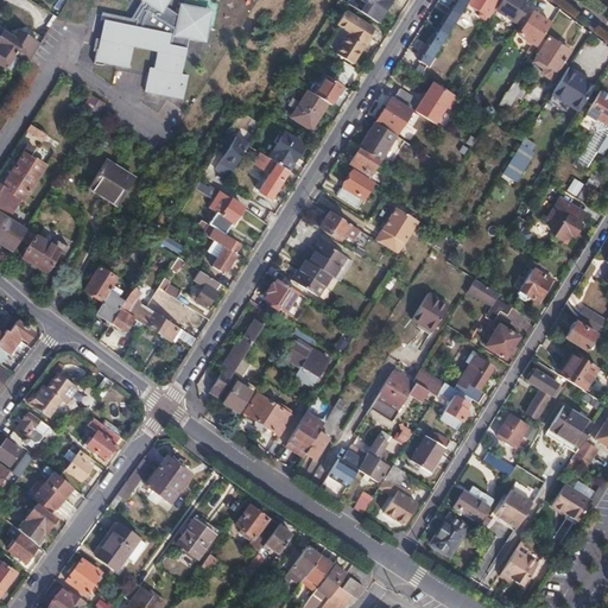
[(97,46),(95,62),(105,64),(105,62),(131,68),(137,45),(162,51),(158,68),(153,67),(147,93),(187,101),(192,76),(187,75),(195,37),(211,40),(217,14),(208,13),(209,6),(188,1),(185,13),(179,10),(181,5),(171,4),(172,0),(150,0),(149,4),(147,2),(138,17),(141,17),(140,24),(107,17),(100,46),(97,46)]
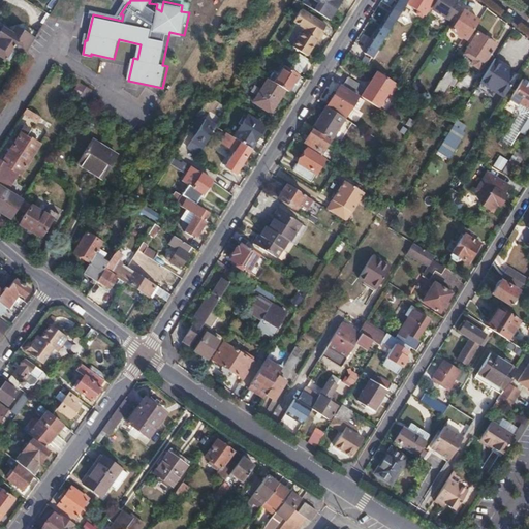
[(300,0),(300,1),(328,19),(339,0),(300,0)]
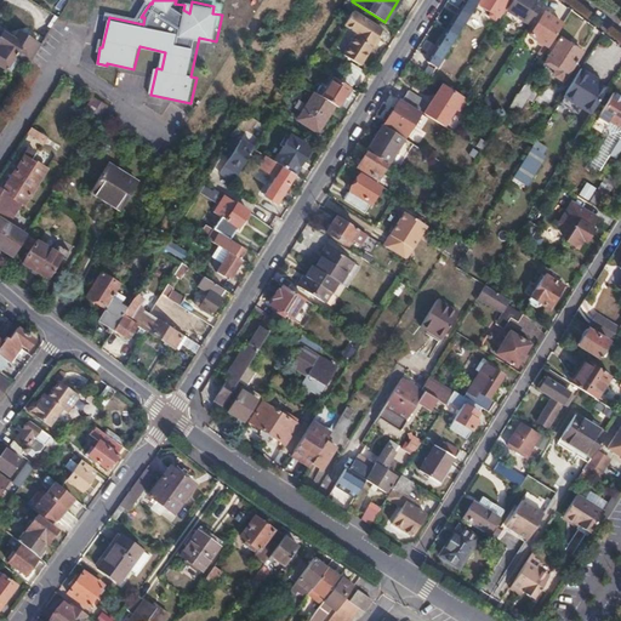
[(462,0),(426,60),(436,67),(462,24),(477,0),(462,0)]
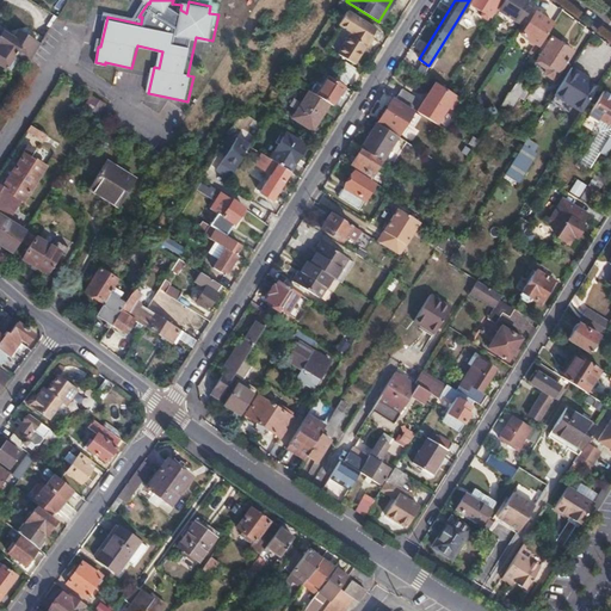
[(470,0),(469,4),(481,11),(479,14),(487,20),(489,16),(491,17),(500,0),(470,0)]
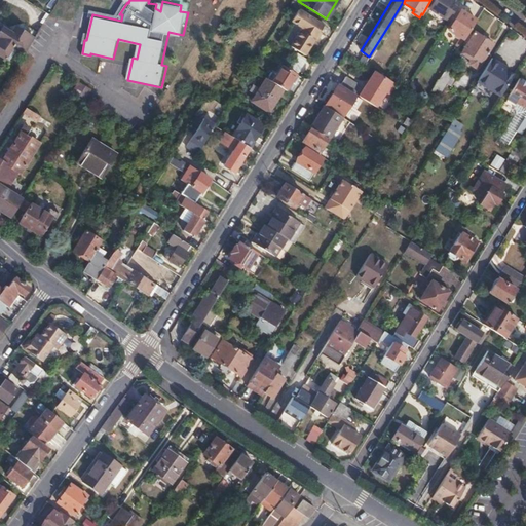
[(435,0),(429,8),(449,21),(460,3),(455,0),(435,0)]
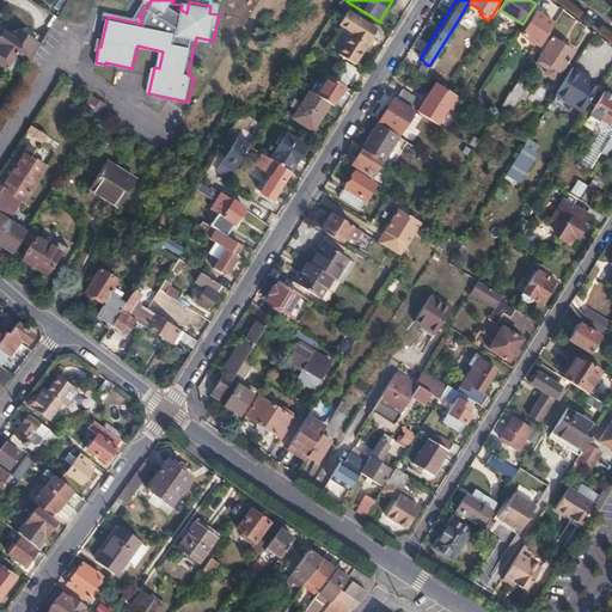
[(344,11),(337,24),(347,31),(349,35),(337,54),(353,63),(374,29),(344,11)]
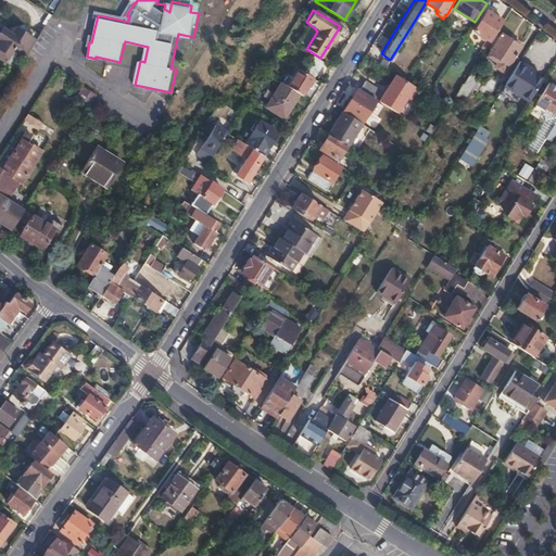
[(475,32),(490,41),(503,22),(488,11),(475,32)]
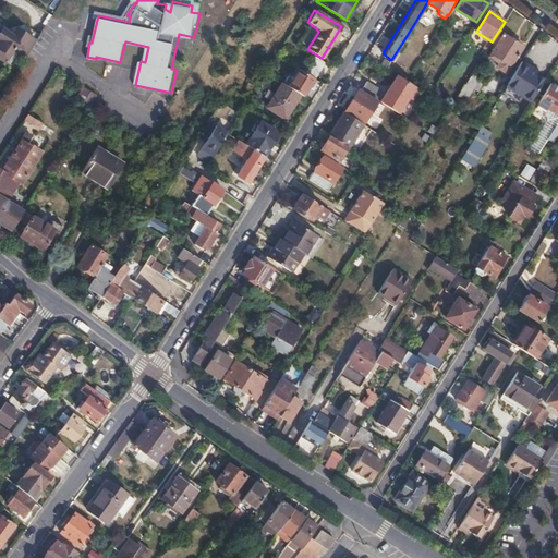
[(10,35),(2,29),(0,33),(0,43),(11,50),(16,53),(25,59),(36,40),(14,27),(10,35)]
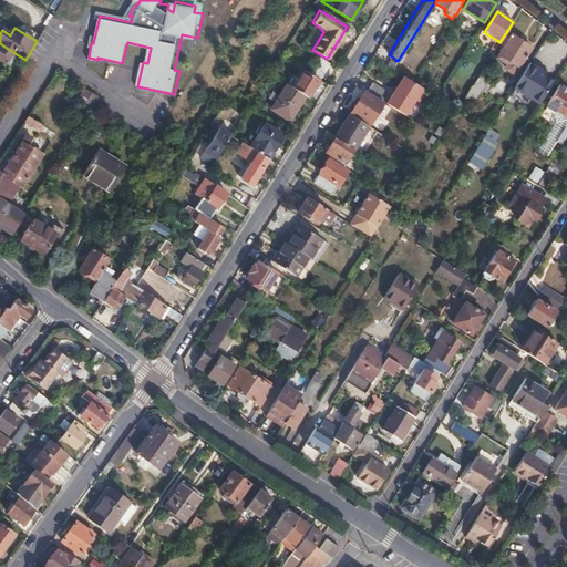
[(512,34),(498,55),(508,62),(506,66),(506,70),(512,73),(514,72),(531,48),(512,34)]
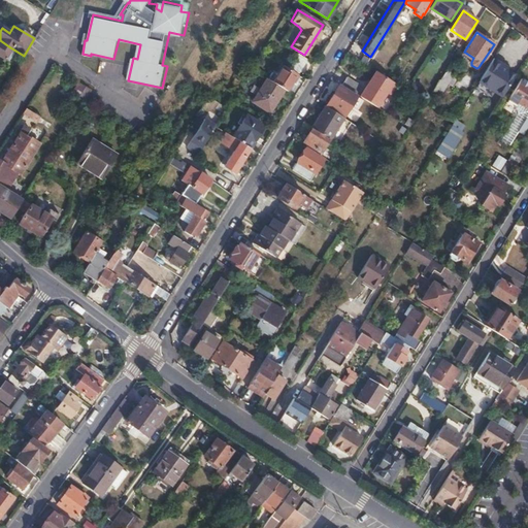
[(5,57),(10,60),(15,51),(10,47),(0,40),(0,55),(5,58),(5,57)]
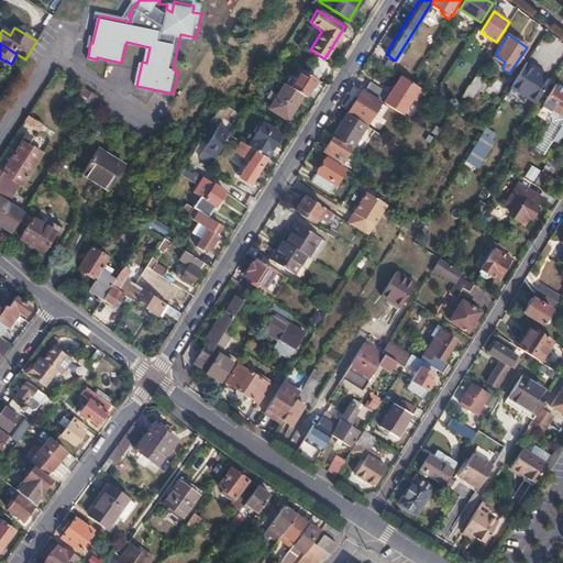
[(468,68),(473,54),(465,52),(460,66),(468,68)]
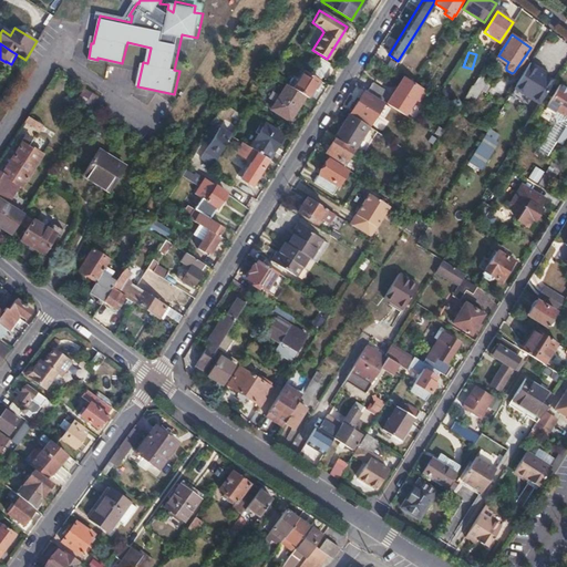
[(319,57),(311,69),(321,75),(329,63),(319,57)]
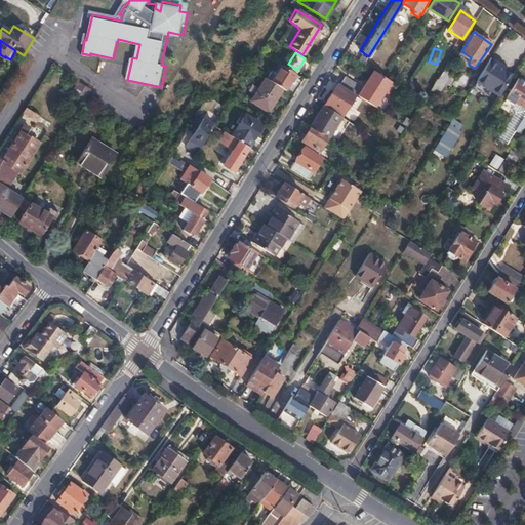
[(505,70),(506,68),(489,57),(476,81),(475,81),(498,96),(513,75),(505,70)]
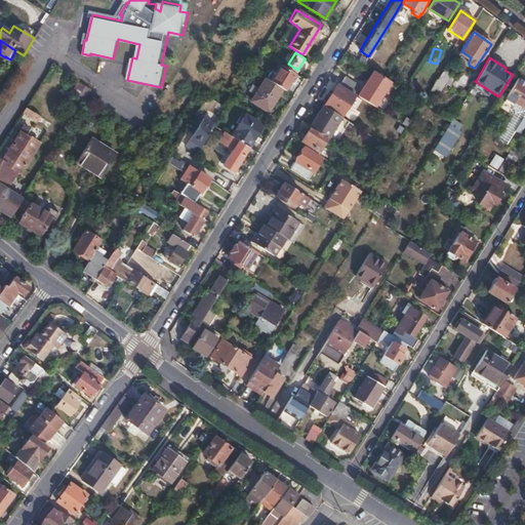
[(282,88),(286,91),(291,82),(295,84),(299,77),(281,66),(271,81),(282,88)]
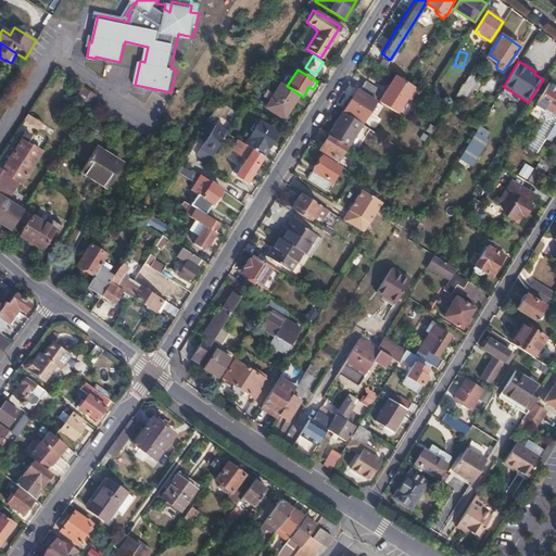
[(470,73),(457,95),(464,99),(471,86),(478,90),(483,80),(470,73)]
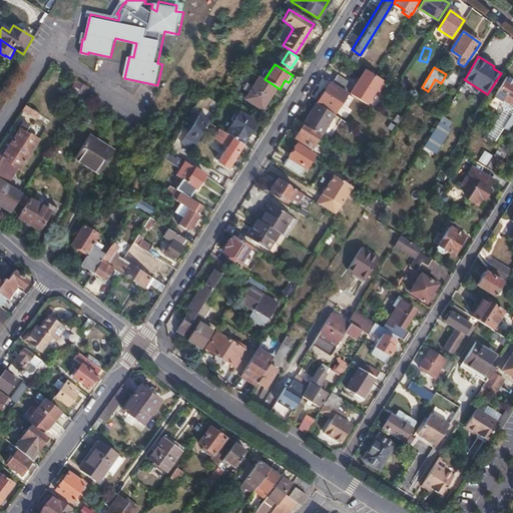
[(366,69),(351,93),(367,104),(376,89),(379,91),(385,81),(366,69)]
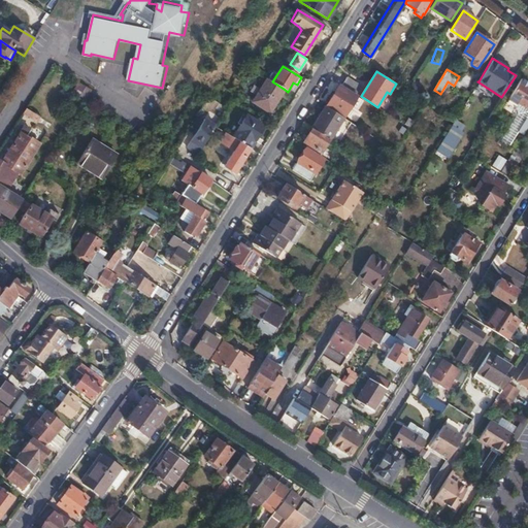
[(347,76),(342,85),(356,94),(361,86),(347,76)]
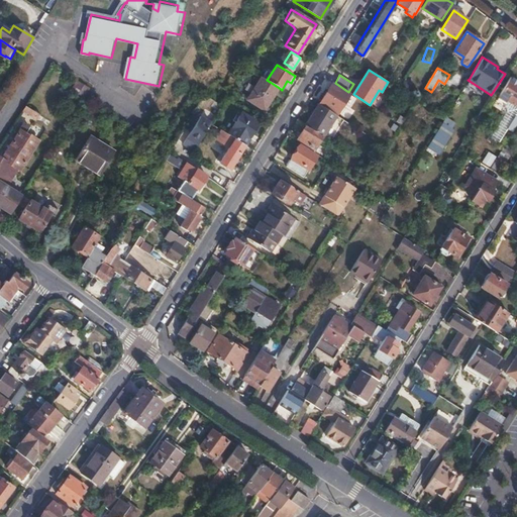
[(516,79),(510,76),(497,97),(505,101),(507,99),(516,105),(516,110),(515,114),(516,115),(516,79)]
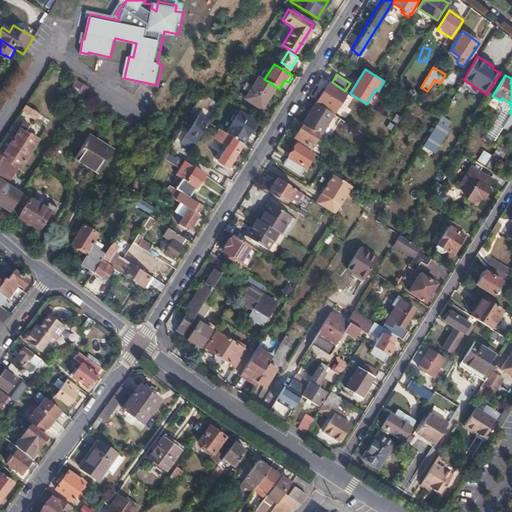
[(264,79),(259,76),(245,97),(262,107),(275,86),(264,79)]
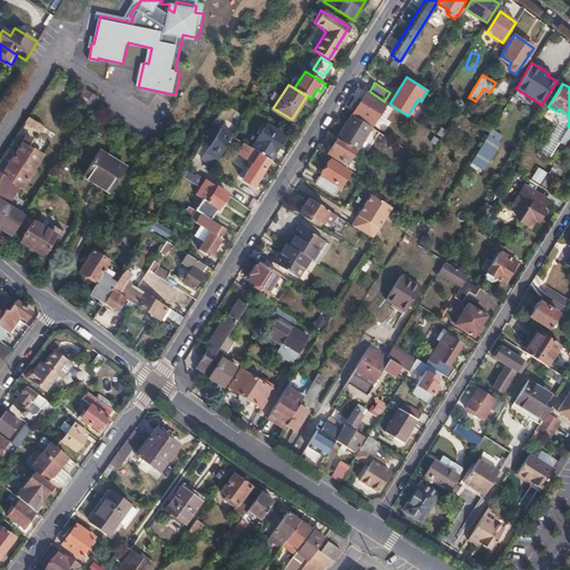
[(98,97),(87,90),(82,97),(94,104),(98,97)]
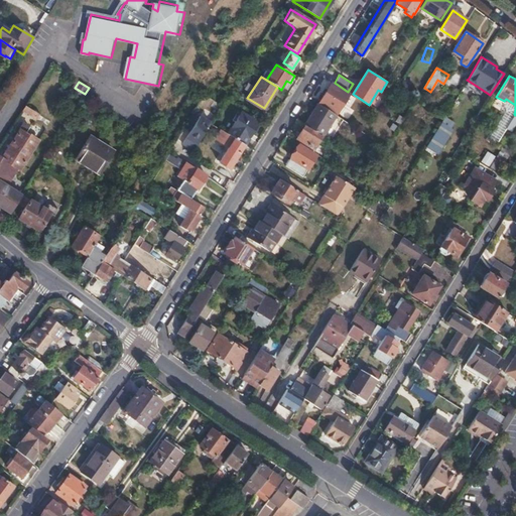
[(325,91),(317,103),(336,114),(348,94),(332,84),(331,85),(329,84),(325,91)]
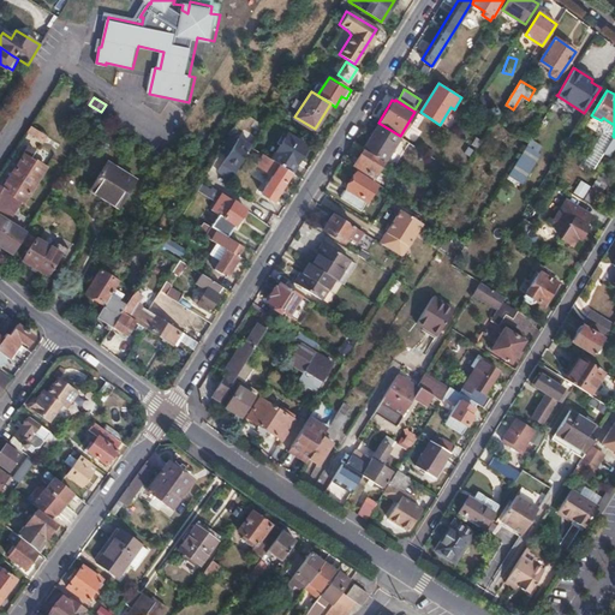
[(614,137),(613,136),(614,131),(614,125),(603,118),(601,120),(603,130),(584,161),(593,167),(603,151),(610,156),(614,147),(614,137)]
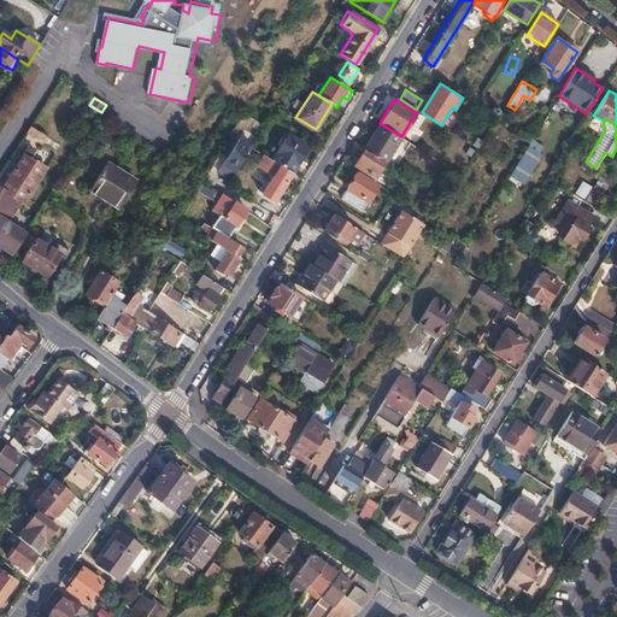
[(380,124),(364,150),(386,163),(397,169),(398,166),(395,165),(410,144),(401,137),(380,124)]
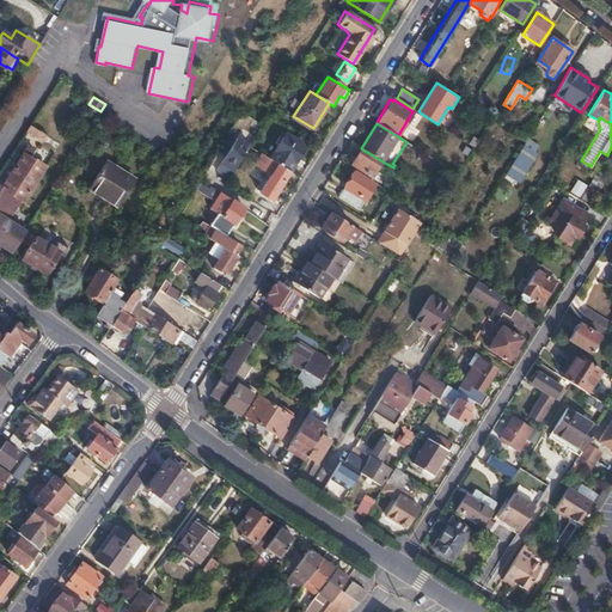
[(31,124),(26,132),(56,150),(60,144),(31,124)]
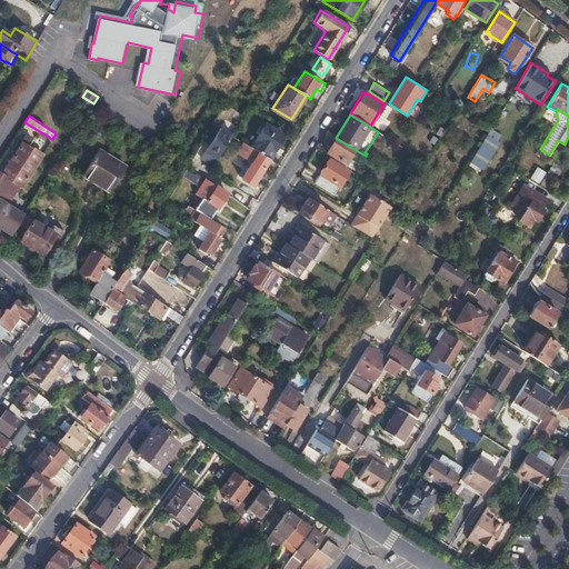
[(201,158),(213,166),(232,135),(220,127),(201,158)]
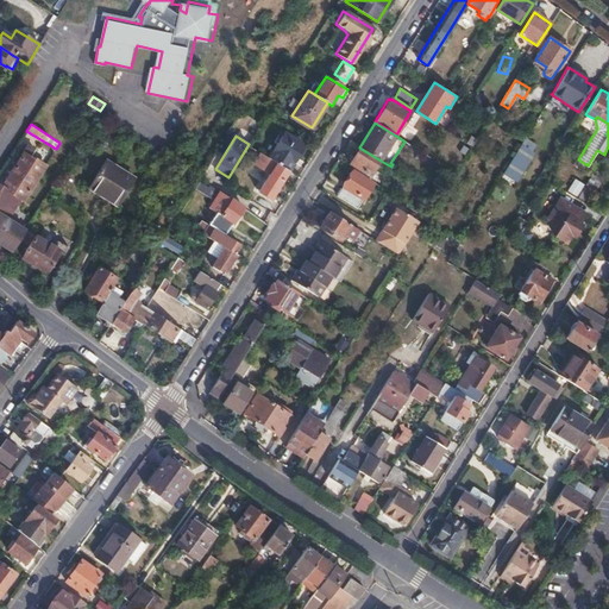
[(282,136),(267,157),(274,162),(289,170),(303,146),(303,145),(303,143),(302,140),(300,140),(297,140),(296,140),(294,143),(282,136)]
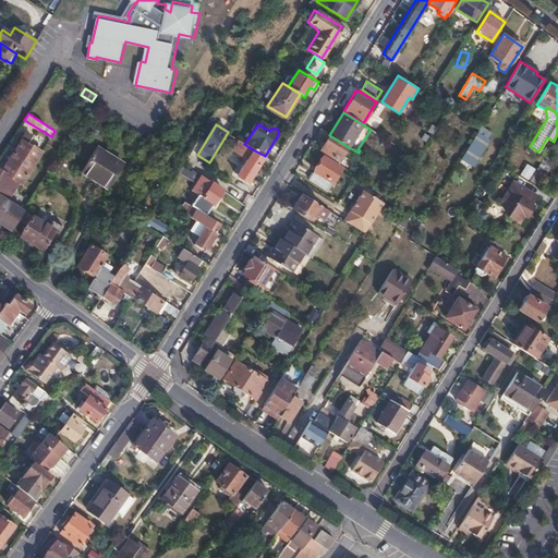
[(427,131),(434,134),(438,128),(433,124),(428,130),(427,131)]
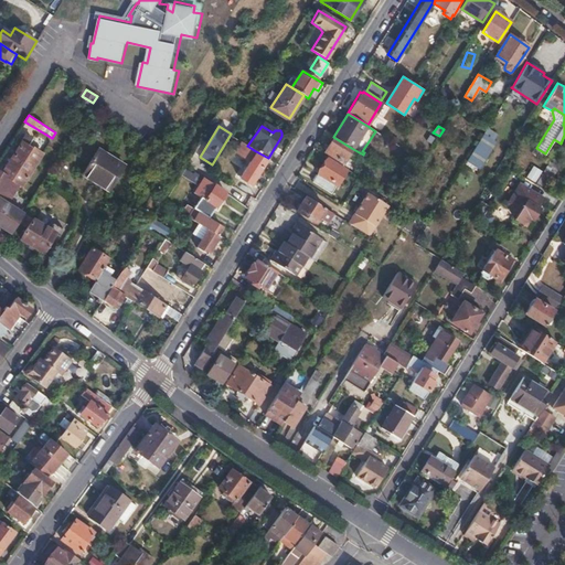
[(483,134),(454,182),(466,189),(496,141),(483,134)]
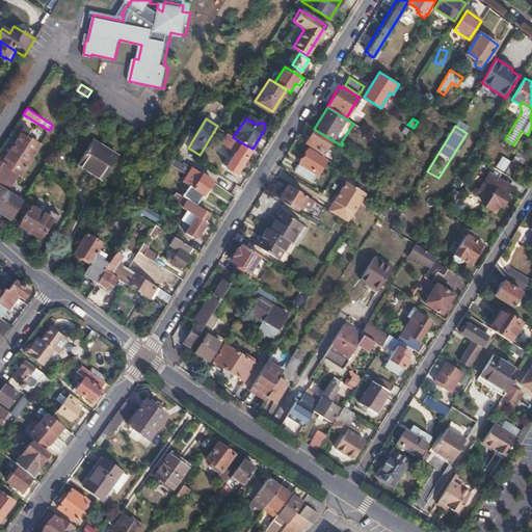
[(0,212),(10,219),(18,208),(23,201),(23,200),(10,191),(41,143),(28,135),(30,131),(25,127),(2,163),(0,161),(0,212)]
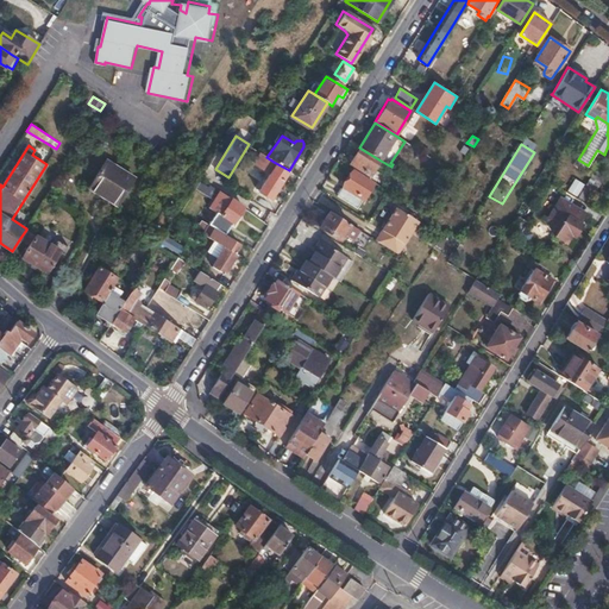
[(359,149),(350,163),(369,175),(378,161),(359,149)]
